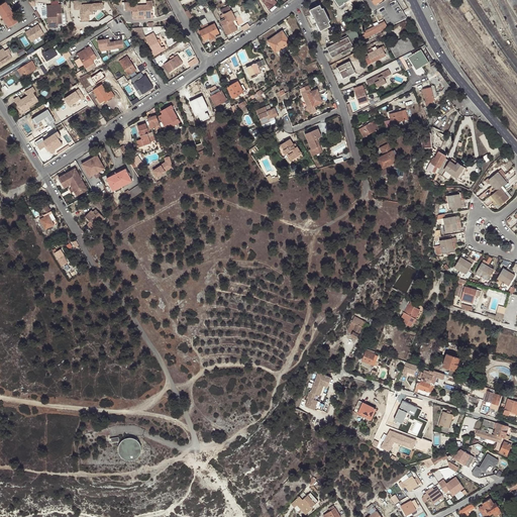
[(350,0),(338,8),(341,12),(357,1),(356,0),(350,0)]
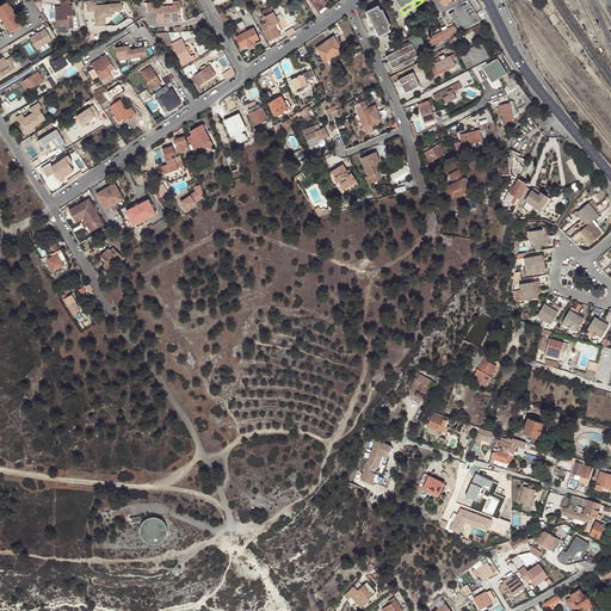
[(22,25),(6,1),(0,5),(0,17),(4,23),(10,32),(22,25)]
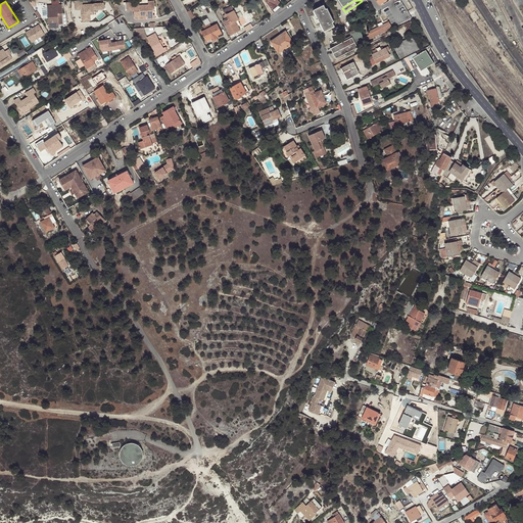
[(87,1),(76,1),(76,9),(81,9),(82,20),(89,20),(89,14),(94,13),(94,10),(104,9),(104,3),(87,4),(87,1)]
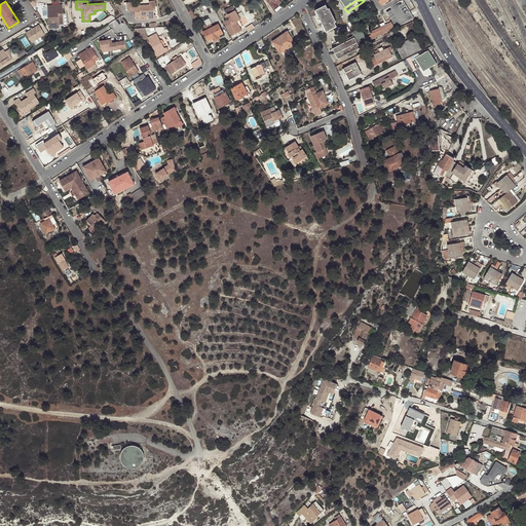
[(153,9),(154,9),(154,1),(148,1),(148,5),(139,5),(139,2),(134,2),(134,1),(123,2),(123,4),(126,3),(127,11),(134,11),(134,16),(147,15),(147,19),(155,19),(155,14),(153,14),(153,11),(153,9)]
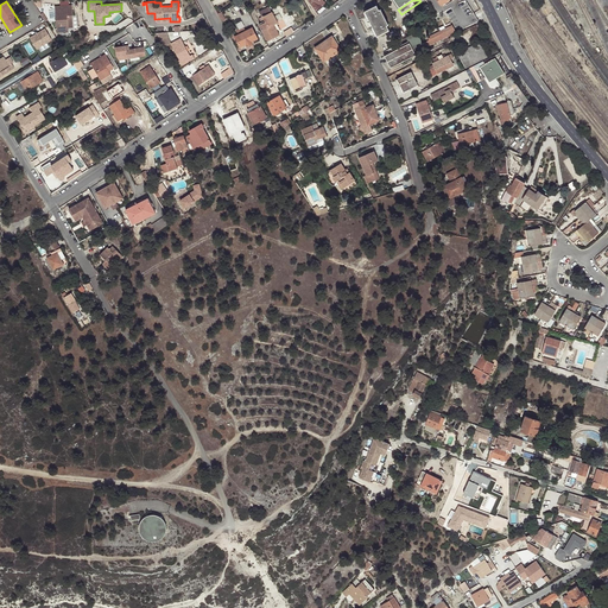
[(379,11),(375,5),(365,11),(377,36),(388,30),(386,25),(388,24),(380,10),(379,11)]
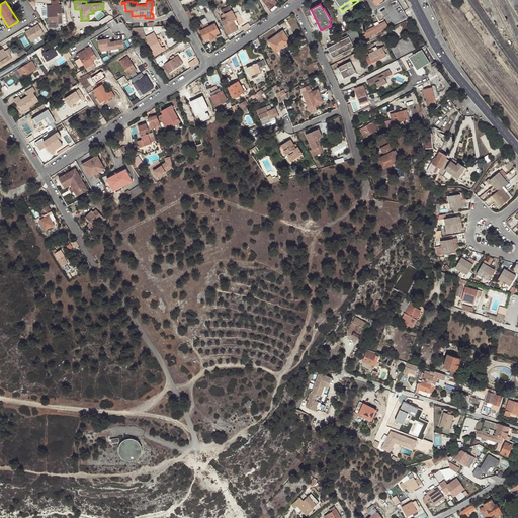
[(47,6),(49,28),(59,27),(58,24),(58,14),(62,13),(63,13),(62,5),(47,6)]
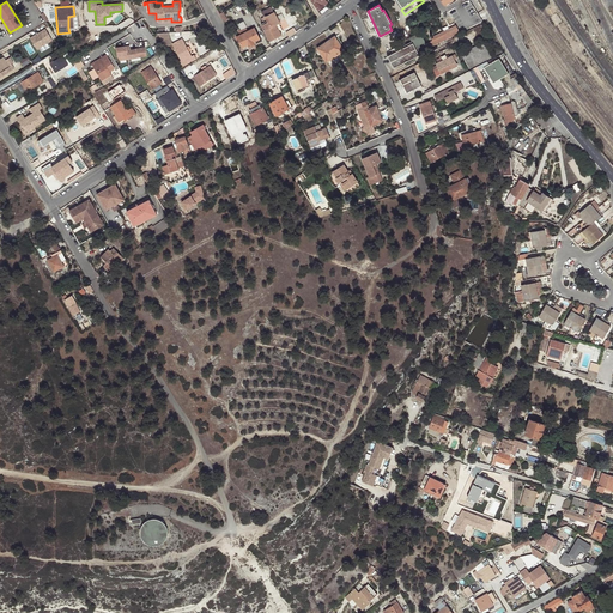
[(279,23),(274,12),(265,17),(267,22),(261,25),(269,41),(280,35),(278,30),(280,28),(279,24),(279,23)]
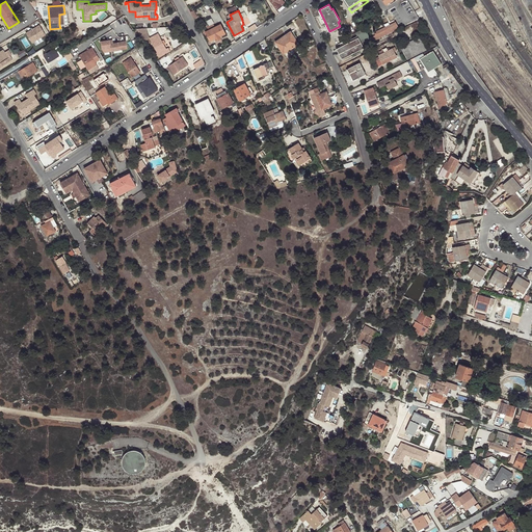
[(398,29),(398,28),(395,23),(376,31),(378,33),(379,38),(398,29)]
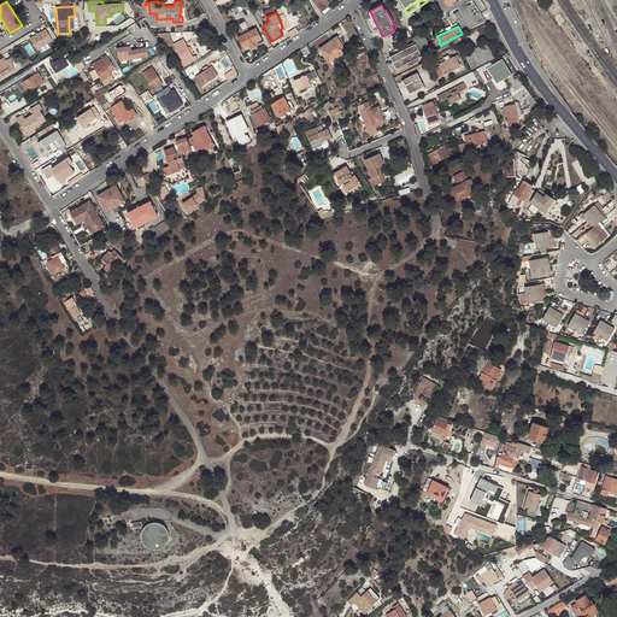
[(260,39),(256,29),(238,37),(244,47),(248,45),(250,47),(257,43),(256,41),(260,39)]
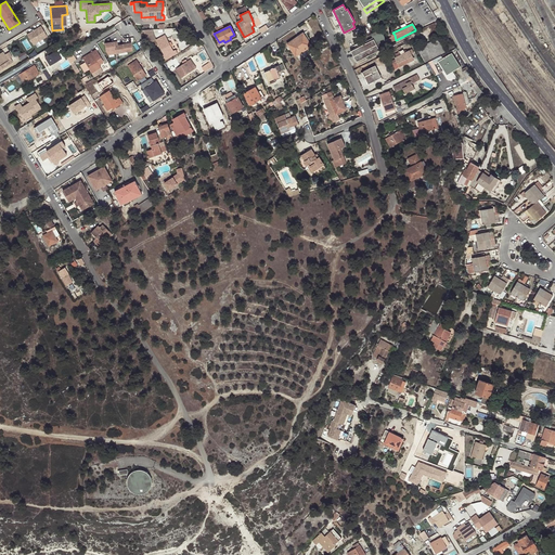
[(41,27),(28,36),(34,46),(47,37),(41,27)]
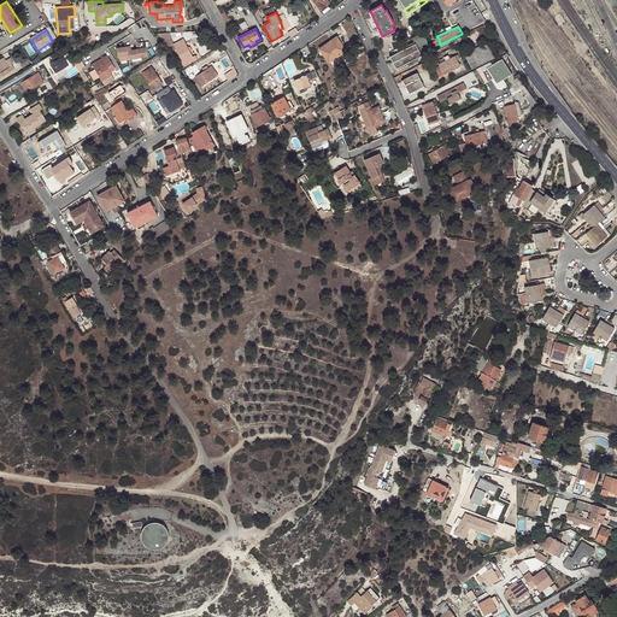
[(174,45),(166,33),(158,34),(168,48),(174,45)]
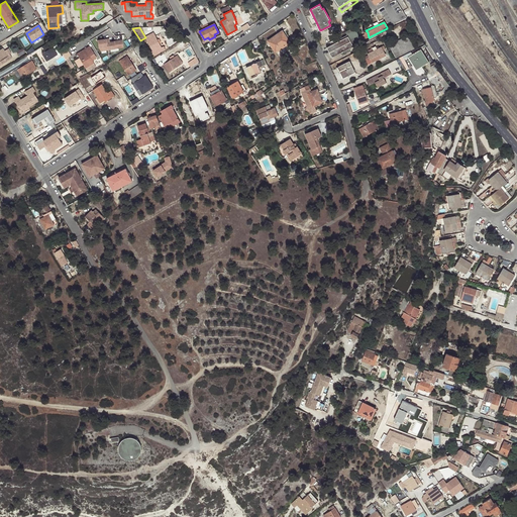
[(347,37),(345,38),(350,48),(353,47),(352,45),(362,41),(359,37),(354,27),(345,32),(347,37)]
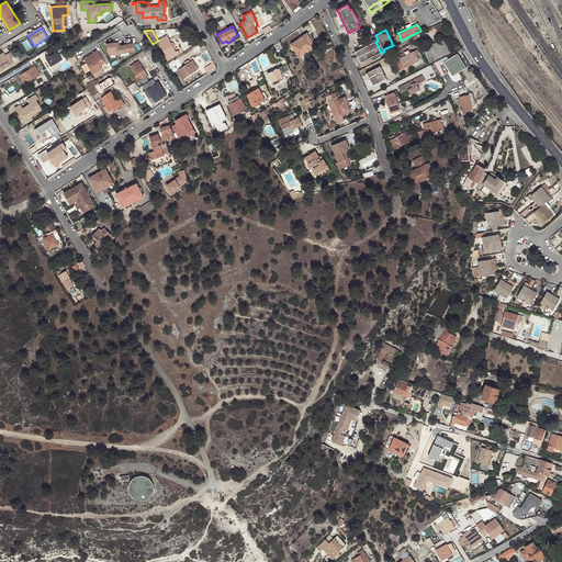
[(315,45),(306,34),(291,44),(299,57),(315,45)]
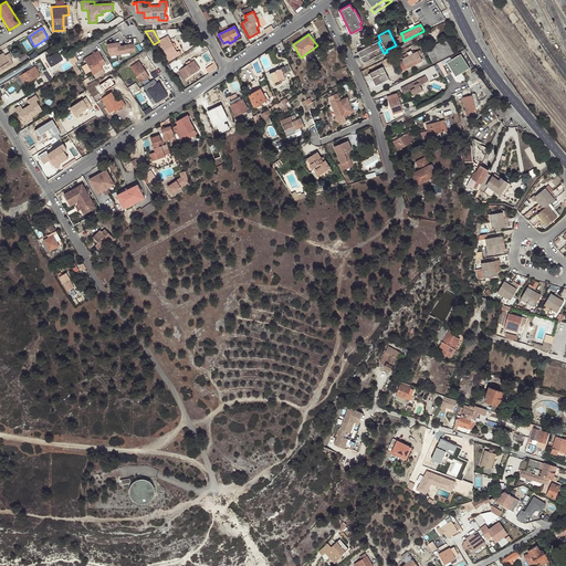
[(168,35),(159,41),(170,61),(176,58),(176,56),(181,53),(179,50),(177,51),(168,35)]
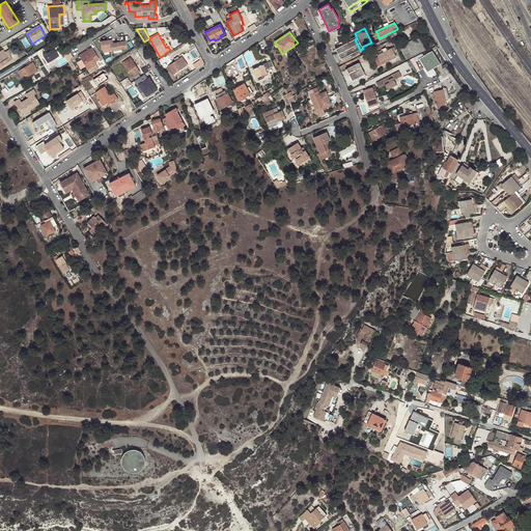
[(378,33),(369,38),(371,43),(379,38),(378,33)]
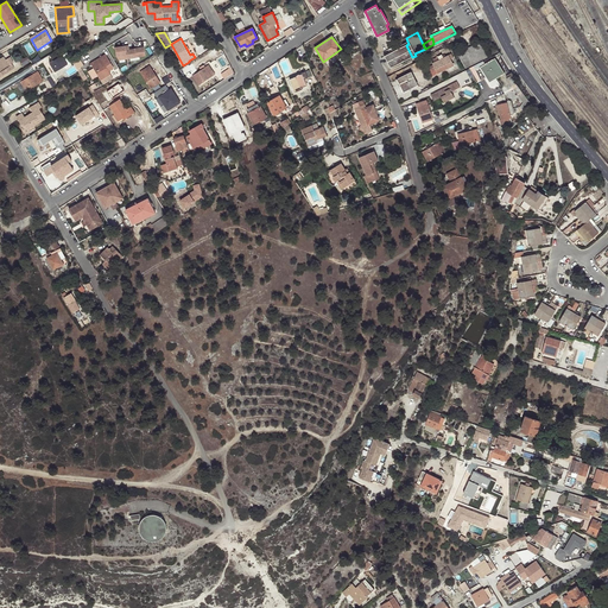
[(488,56),(480,39),(461,50),(456,52),(466,68),(488,56)]
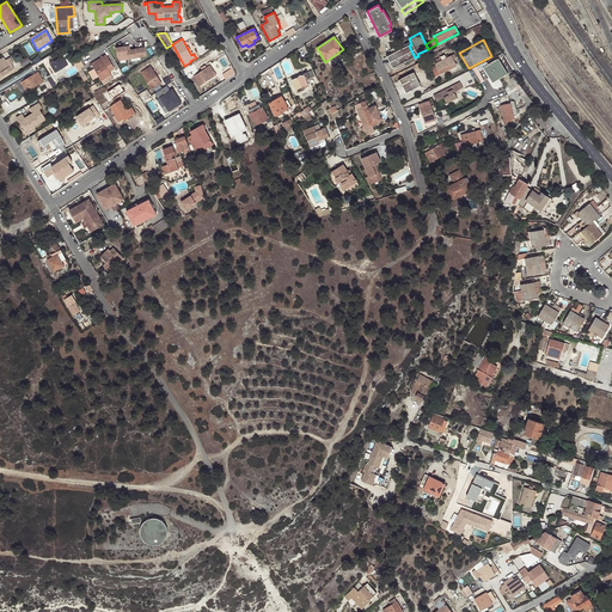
[(128,46),(115,47),(116,56),(118,59),(146,55),(145,47),(128,49),(128,46)]
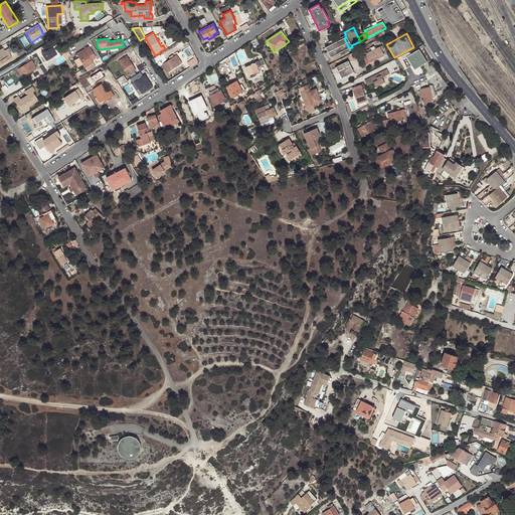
[(349,48),(344,38),(326,47),(331,58),(349,48)]
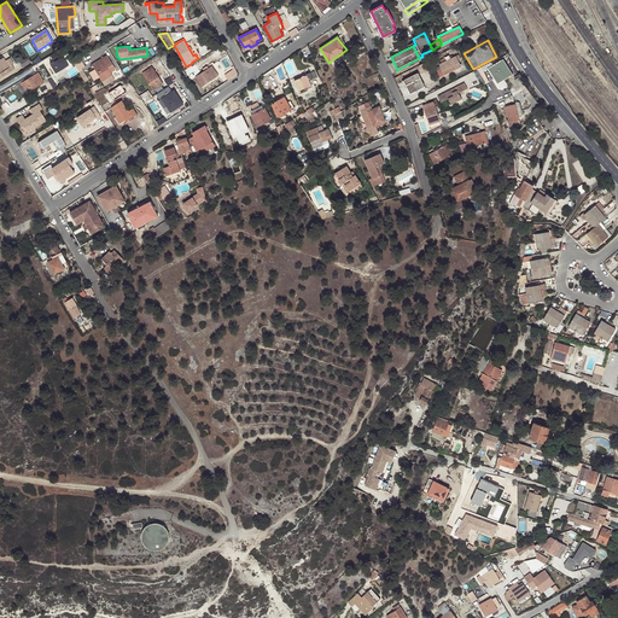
[(63,48),(51,56),(56,62),(51,65),(57,73),(69,64),(64,57),(68,54),(63,48)]
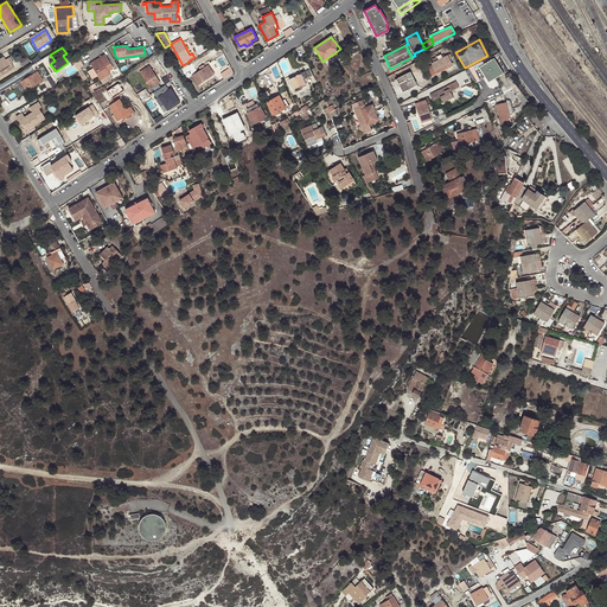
[(102,51),(88,59),(103,84),(113,78),(110,75),(106,66),(103,63),(108,59),(102,51)]
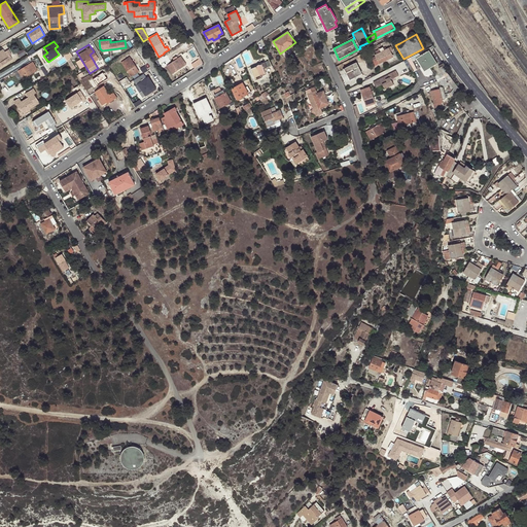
[(384,49),(383,47),(375,51),(376,54),(374,55),(375,57),(371,58),(373,62),(377,60),(379,63),(383,62),(393,56),(390,50),(393,49),(391,46),(384,49)]
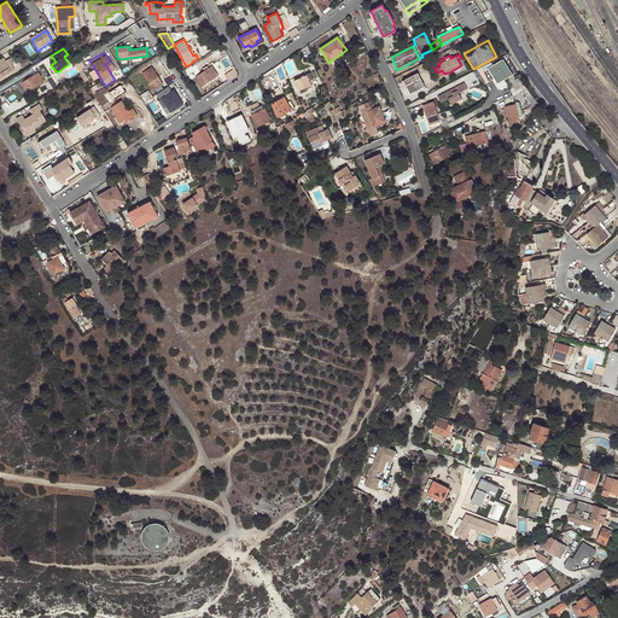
[(497,83),(514,73),(506,57),(493,65),(488,69),(497,83)]
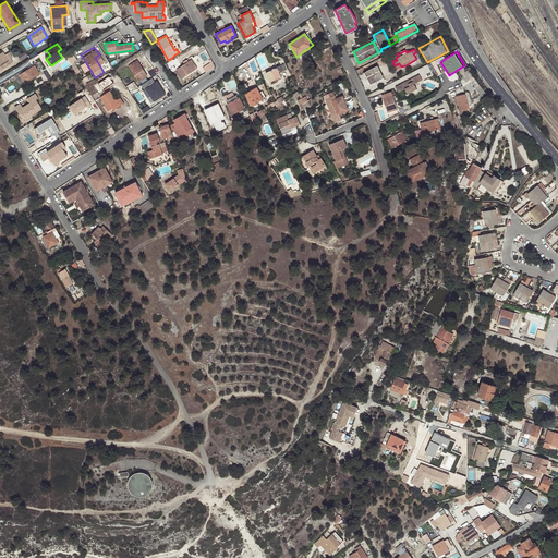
[(0,70),(0,71),(13,63),(11,60),(9,61),(3,52),(0,53),(0,70)]
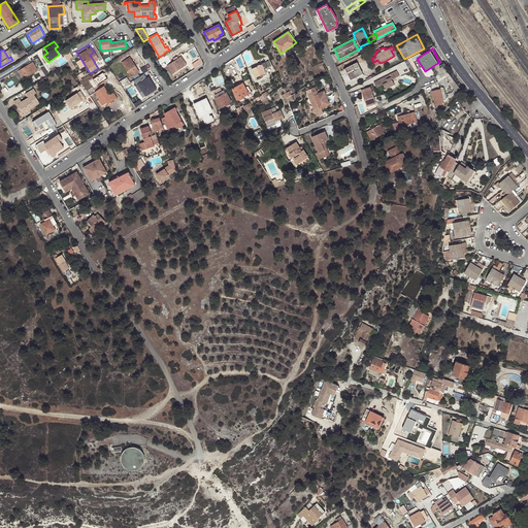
[(361,54),(357,56),(361,62),(367,58),(364,52),(361,54)]
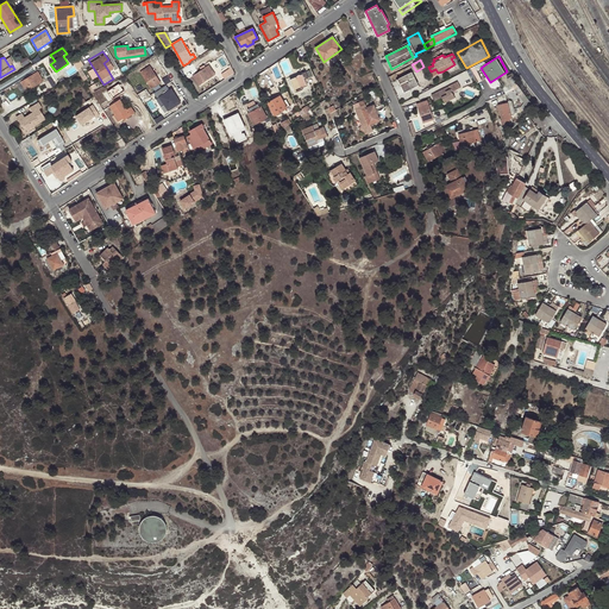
[(481,68),(485,64),(484,60),(473,66),(476,69),(481,68)]
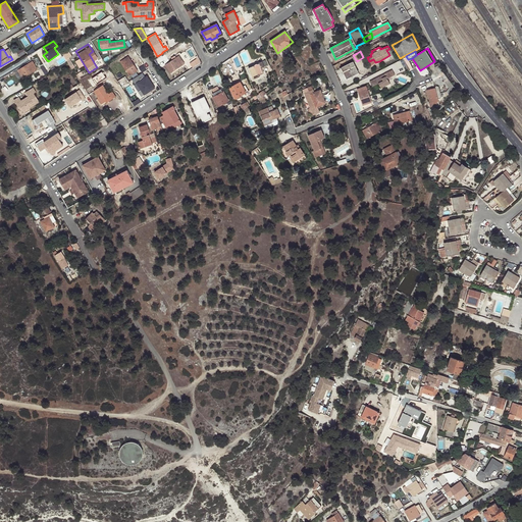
[(138,70),(128,56),(120,62),(129,75),(138,70)]
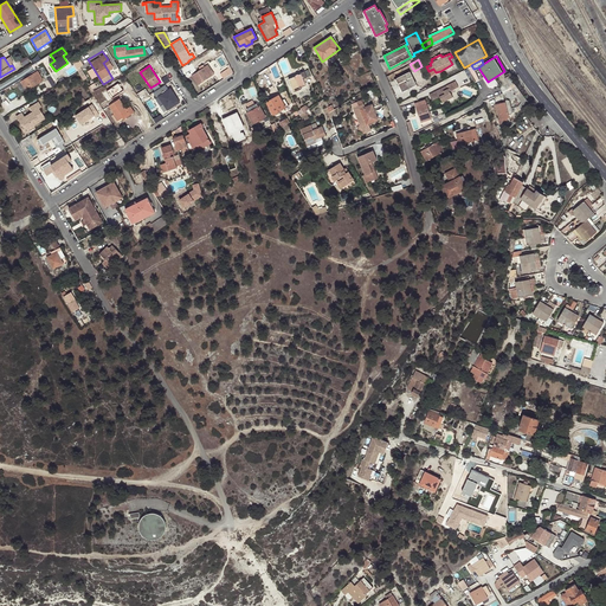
[(214,75),(208,65),(192,76),(198,85),(214,75)]
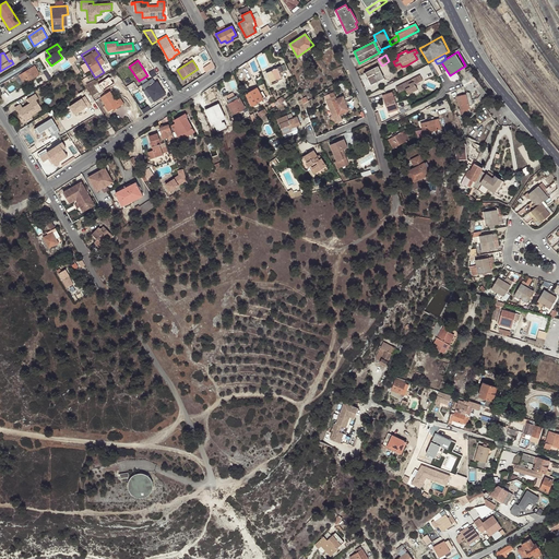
[(435,60),(431,62),(437,73),(438,75),(441,73),(437,63),(435,60)]
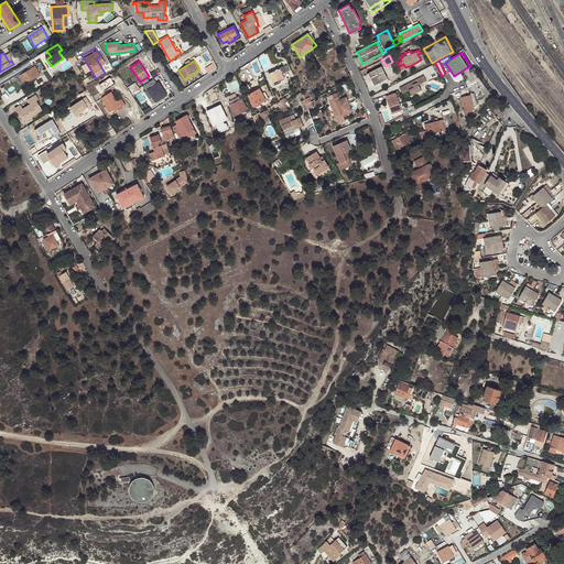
[(289,71),(286,64),(279,67),(279,68),(268,73),(273,85),(280,83),(280,80),(283,79),(281,74),(289,71)]
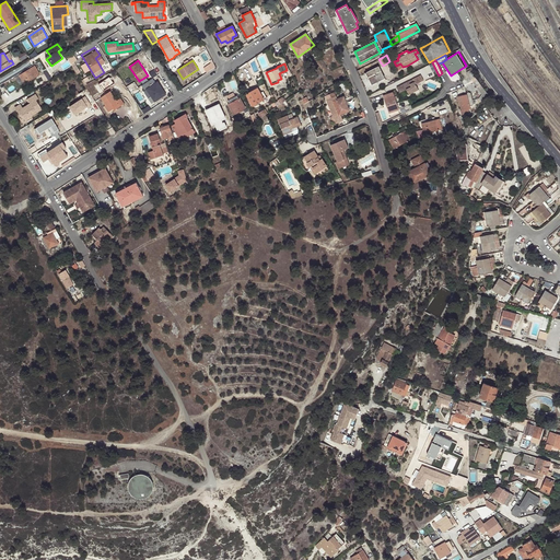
[(423,68),(426,74),(433,71),(431,65),(423,68)]
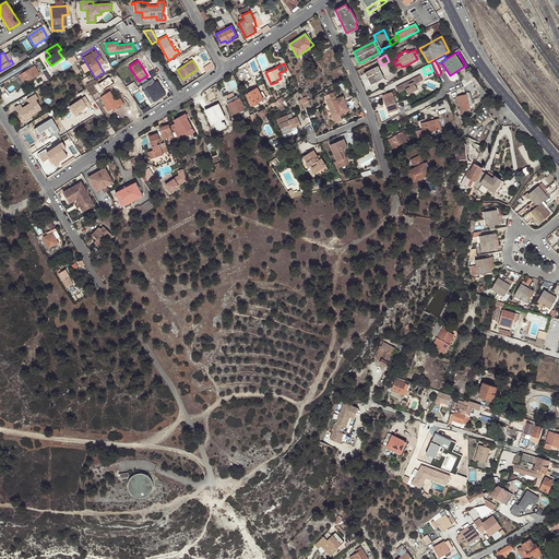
[(39,74),(34,66),(19,75),(24,84),(39,74)]
